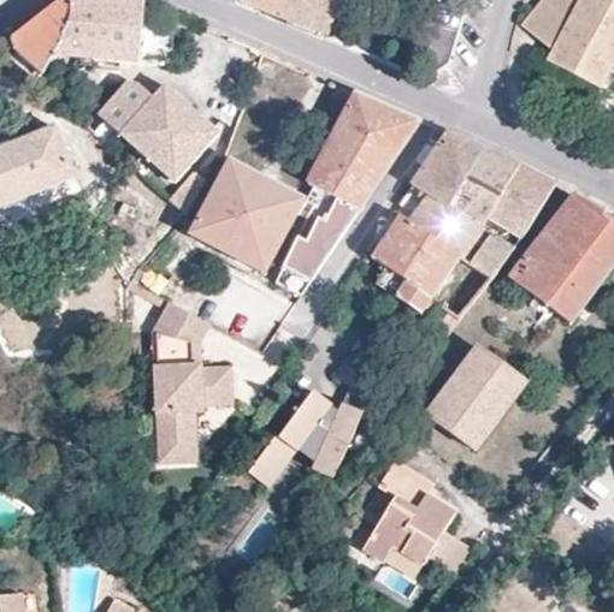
[(62,0),(3,45),(7,57),(37,83),(66,25),(68,0),(62,0)]
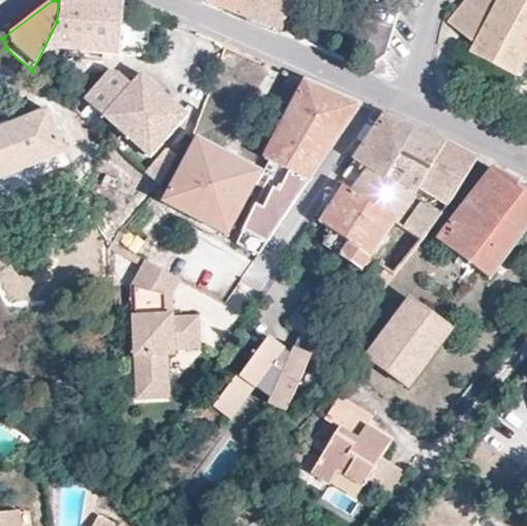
[(57,22),(32,71),(45,83),(56,68),(60,49),(120,53),(136,54),(137,41),(144,42),(145,29),(138,29),(141,8),(123,0),(58,0),(57,22)]
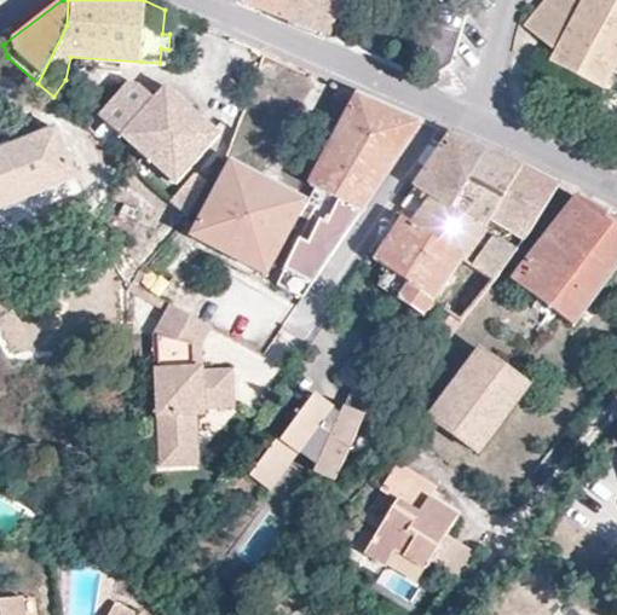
[(244,0),(255,4),(287,16),(294,0),(244,0)]
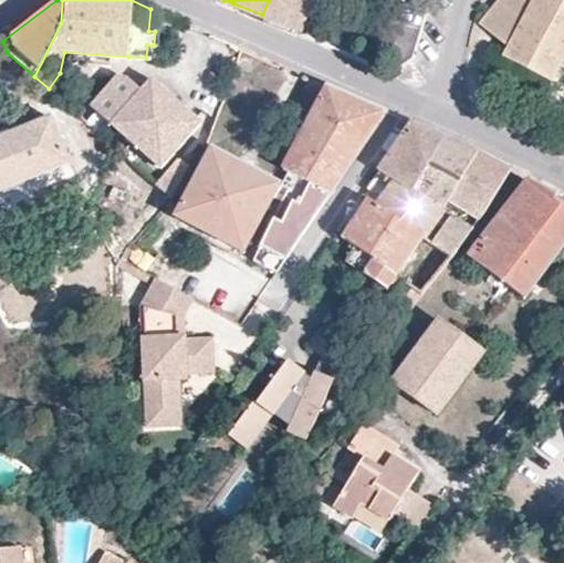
[(269,0),(263,14),(283,23),(300,30),(310,0),(269,0)]
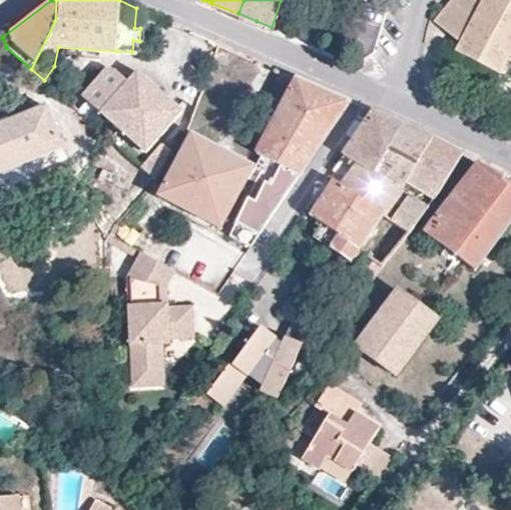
[(447,0),(431,19),(459,40),(454,48),(498,71),(510,45),(510,0),(447,0)]
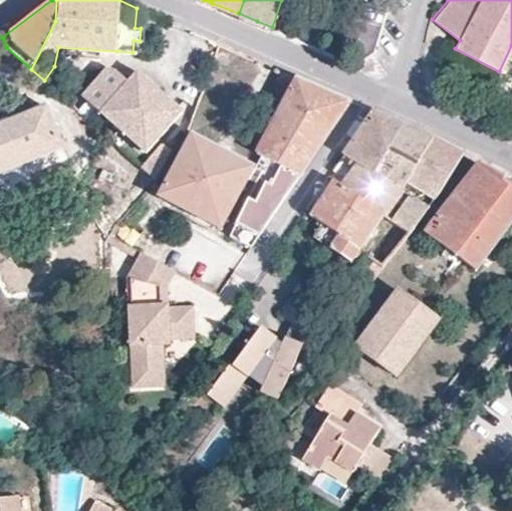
[(181,107),(136,67),(125,78),(113,67),(104,64),(79,92),(145,149),(181,107)]
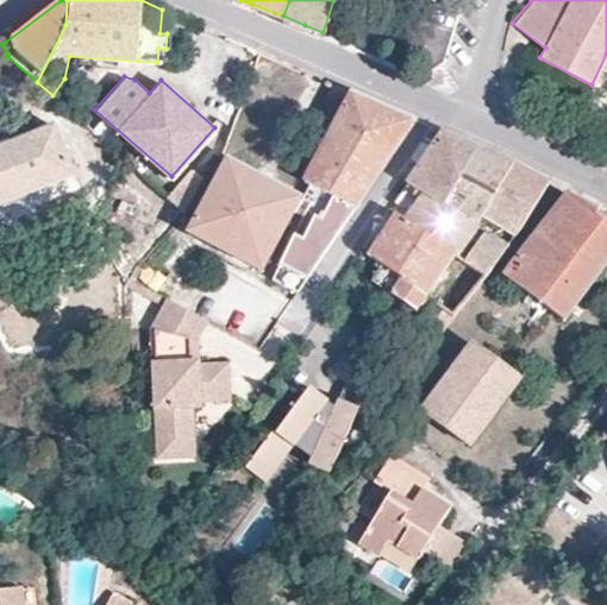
[(392,109),(348,90),(302,180),(317,188),(271,277),(298,290),(412,119),(392,109)]
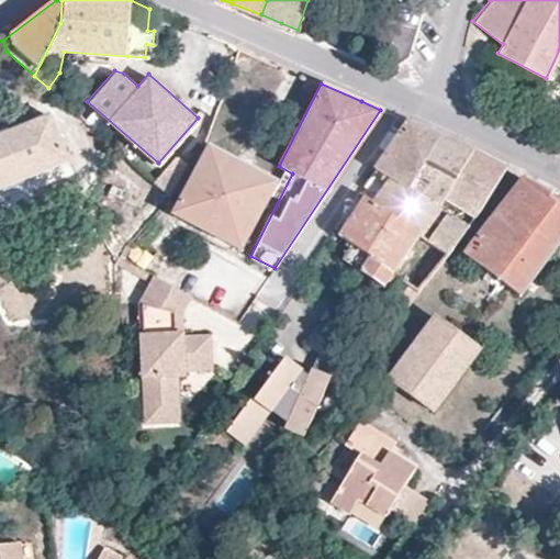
[(0,183),(65,159),(47,115),(4,132),(0,123),(0,183)]
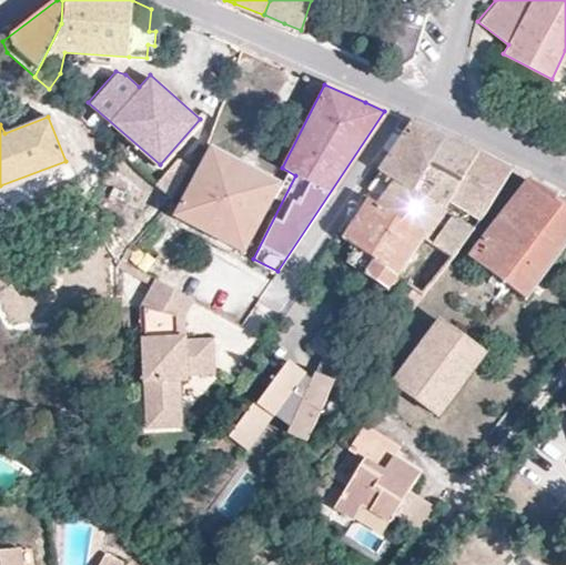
[(410,122),(378,170),(391,177),(442,208),(446,200),(476,150),(452,139),(410,122)]
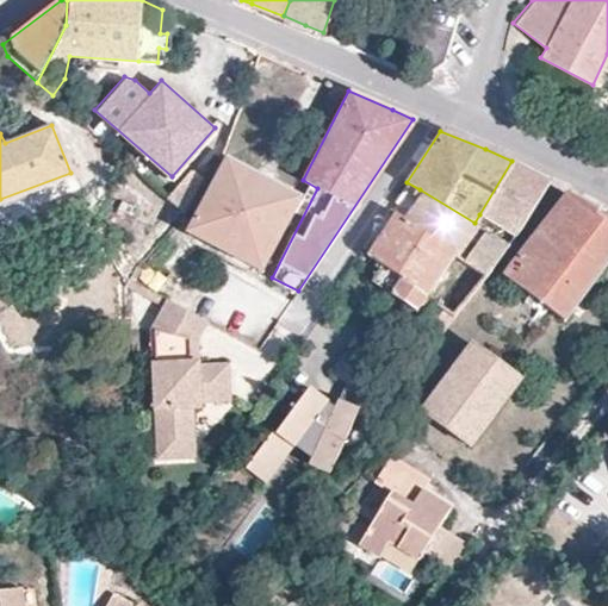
[(224,158),(188,231),(265,268),(301,197),(224,158)]
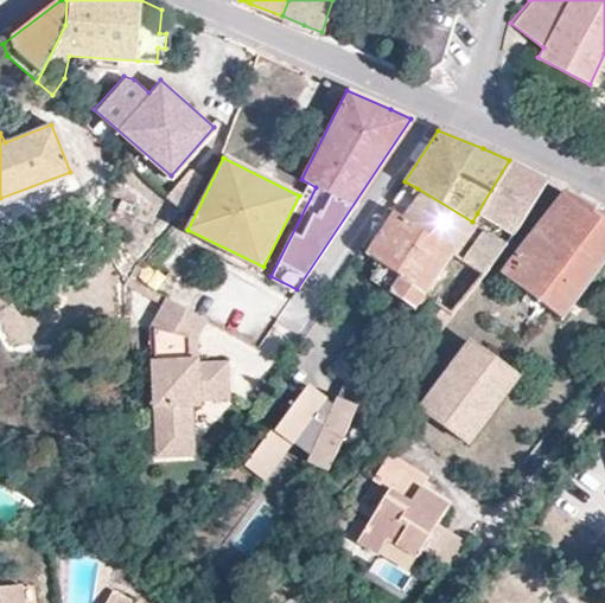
[(535,174),(509,160),(477,213),(509,232),(545,179),(535,174)]
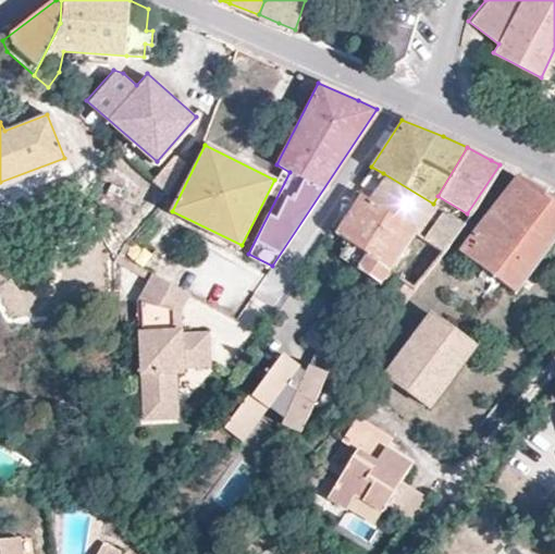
[(366,175),(358,186),(364,188),(368,183),(375,186),(383,173),(371,167),(366,175)]
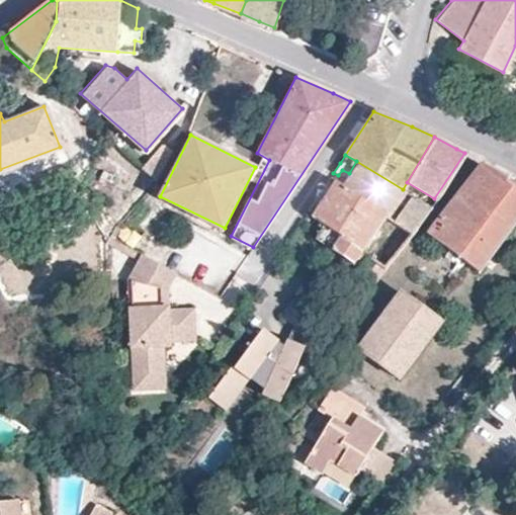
[(403,189),(356,161),(349,173),(342,170),(338,175),(333,173),(331,177),(335,180),(410,233),(430,205),(403,189)]
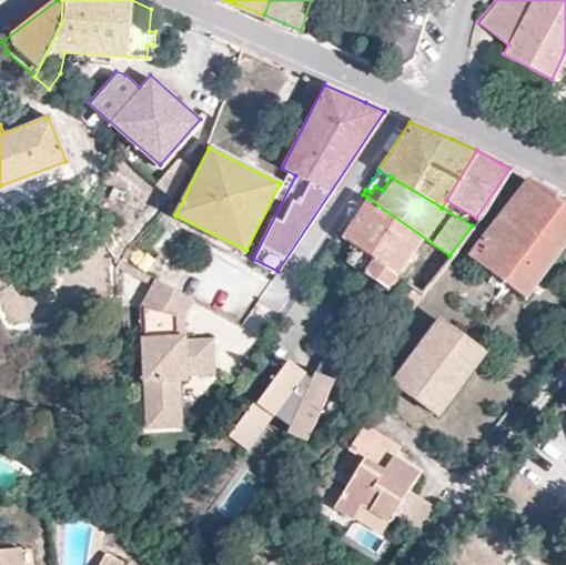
[(565,204),(562,202),(526,179),(467,254),(522,295),(565,239),(565,204)]
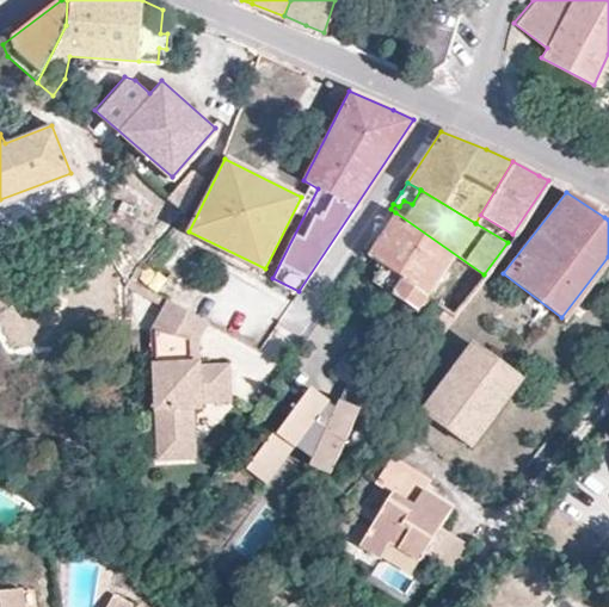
[(395,212),(367,254),(381,264),(428,297),(443,276),(469,292),(484,274),(395,212)]
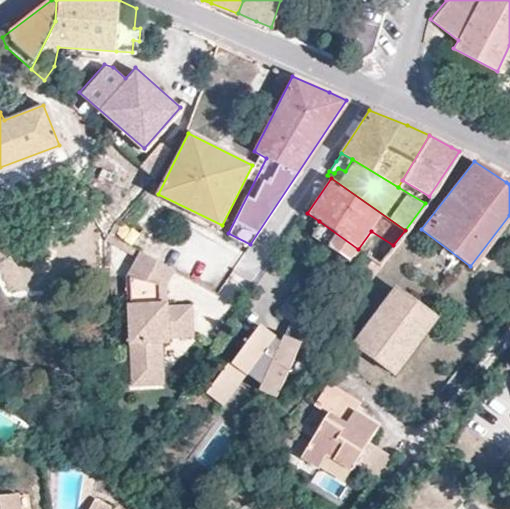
[(309,234),(354,264),(363,253),(358,249),(319,221),(309,234)]
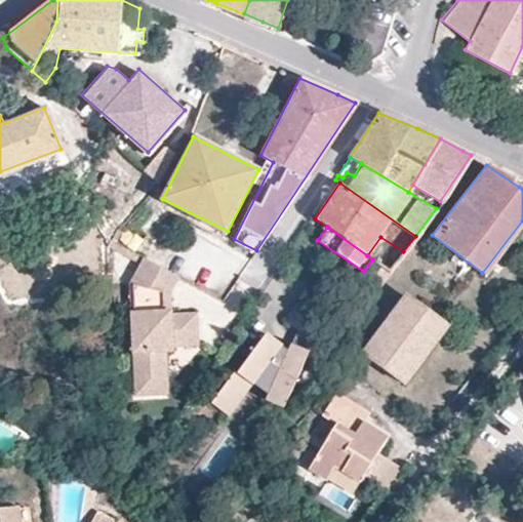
[(138,257),(128,281),(134,379),(164,377),(162,352),(170,352),(170,346),(180,346),(194,345),(192,313),(168,315),(167,305),(160,305),(160,296),(167,296),(167,295),(166,289),(173,276),(138,257)]
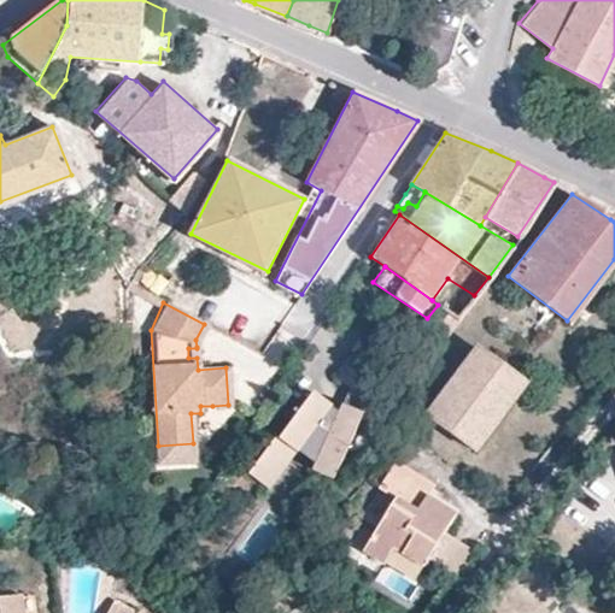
[(406,342),(402,347),(397,353),(408,363),(416,352),(406,342)]
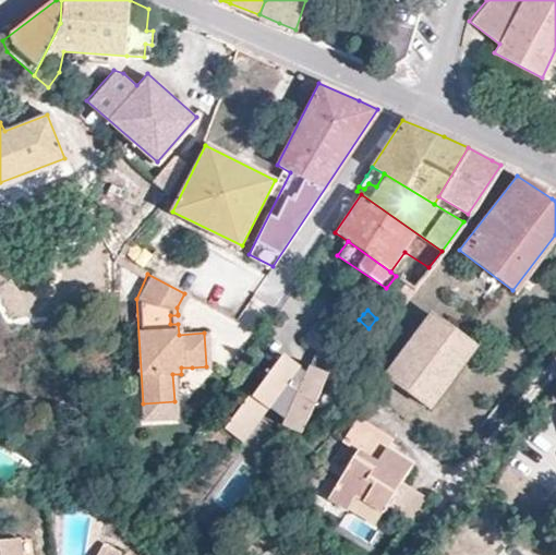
[(473,345),(430,313),(386,374),(430,406),(473,345)]
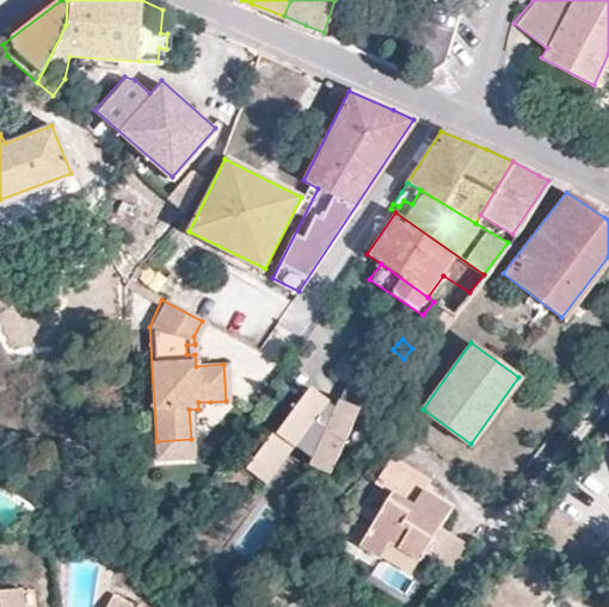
[(325,477),(350,410),(345,408),(355,395),(362,386),(379,367),(355,347),(332,375),(345,386),(323,409),(321,412),(312,407),(313,403),(314,403),(294,392),(284,410),(280,407),(274,417),(280,420),(268,441),(287,452),(287,451),(290,446),(309,457),(307,463),(305,470),(325,477)]
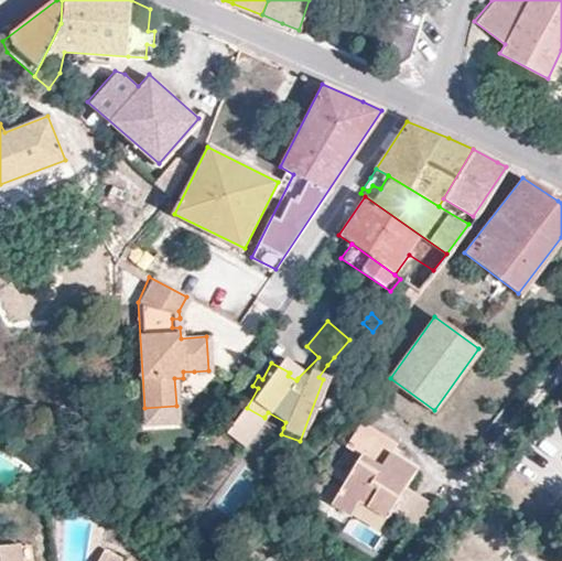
[(327,365),(319,377),(338,362),(334,357),(327,365)]
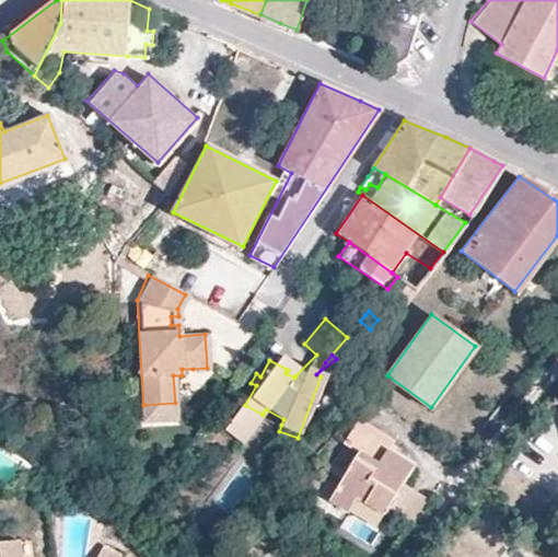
[(175,403),(143,405),(144,422),(177,419),(175,403)]
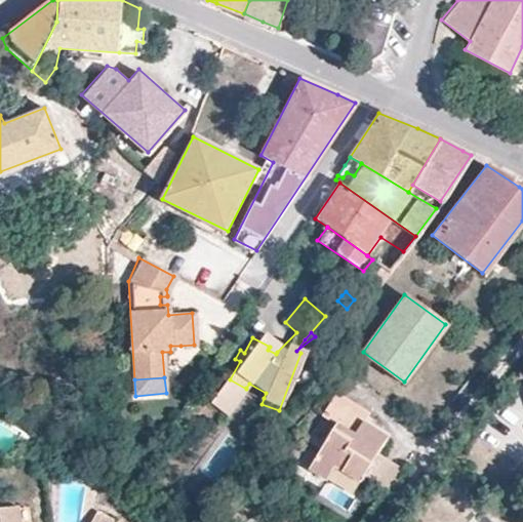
[(230,379),(227,378),(209,412),(227,423),(246,389),(230,379)]
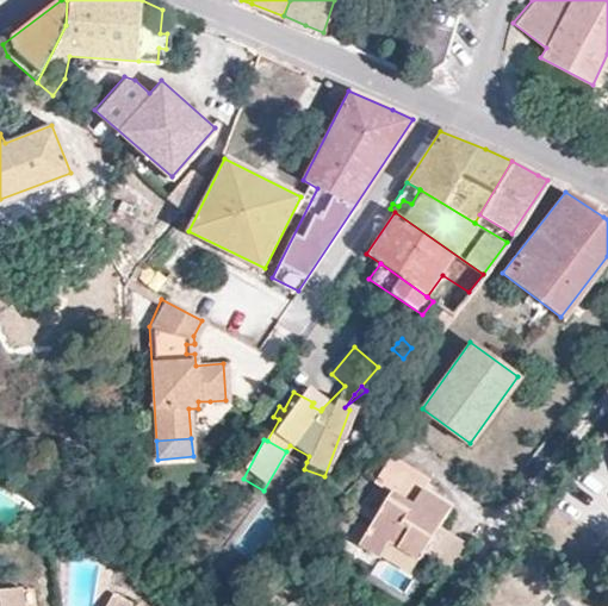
[(309,456),(290,445),(286,450),(306,462),(309,456)]
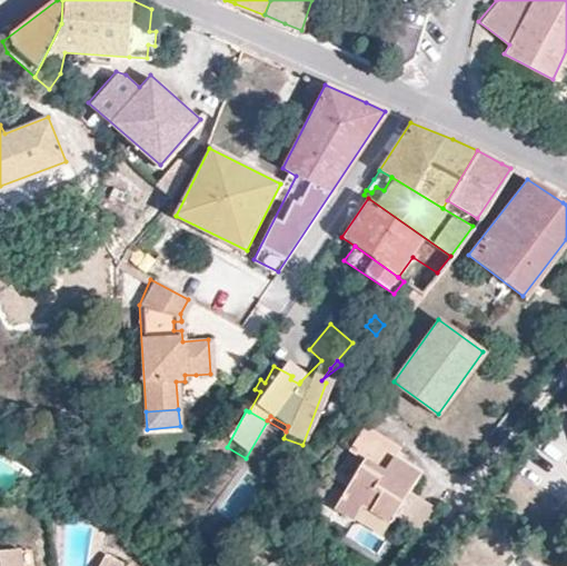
[(364,423),(355,437),(370,447),(332,506),(351,518),(361,504),(389,522),(418,474),(393,457),(399,446),(364,423)]
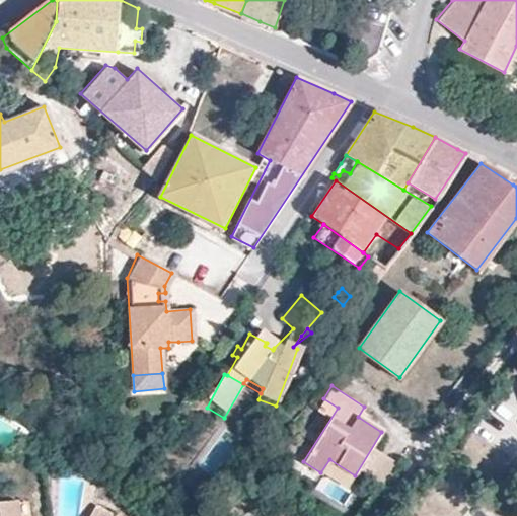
[(338,408),(322,399),(316,410),(330,418),(338,408)]
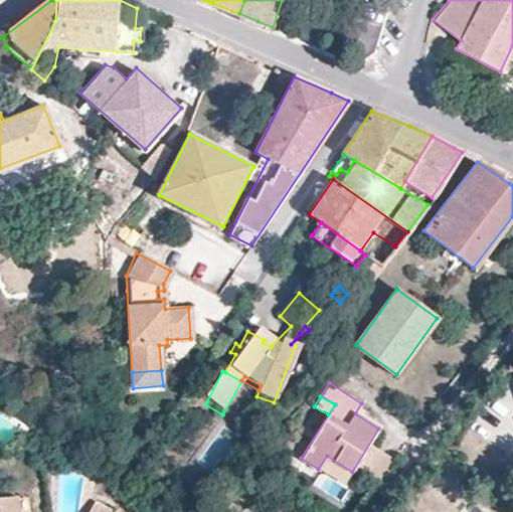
[(26,511),(25,495),(18,496),(19,511),(26,511)]
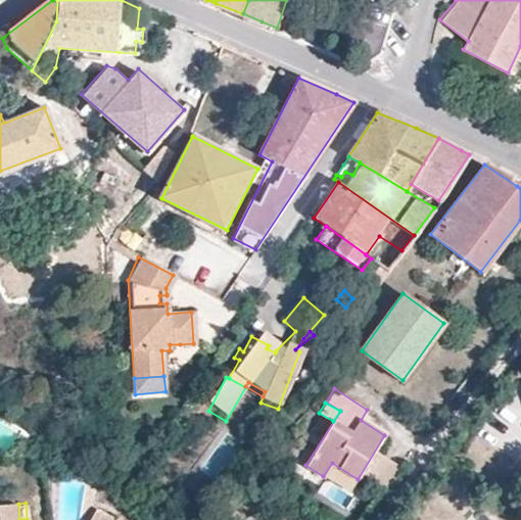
[(0,519),(19,519),(18,504),(0,506),(0,519)]
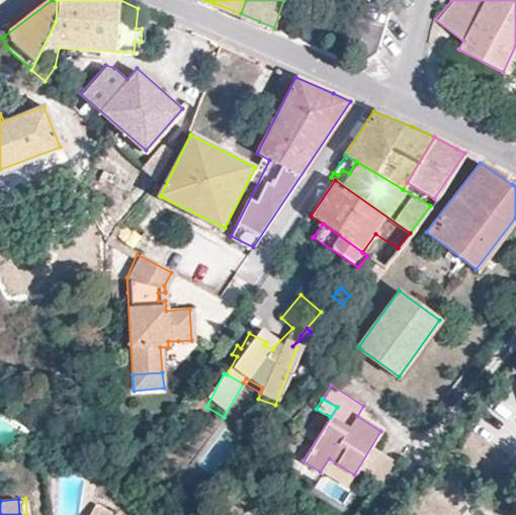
[(108,514),(111,512),(95,502),(87,514),(108,514)]
